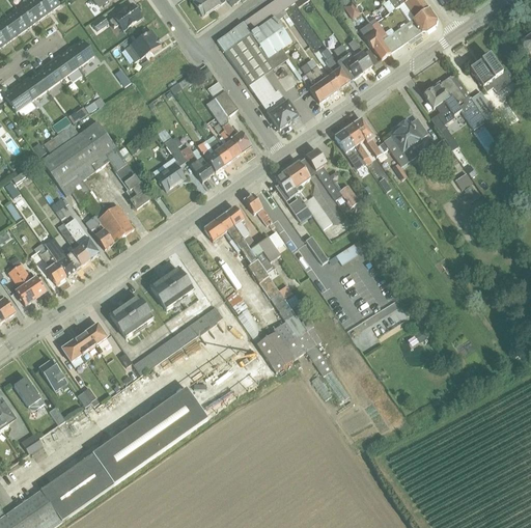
[(29,0),(28,1),(39,18),(50,10),(42,0),(29,0)]
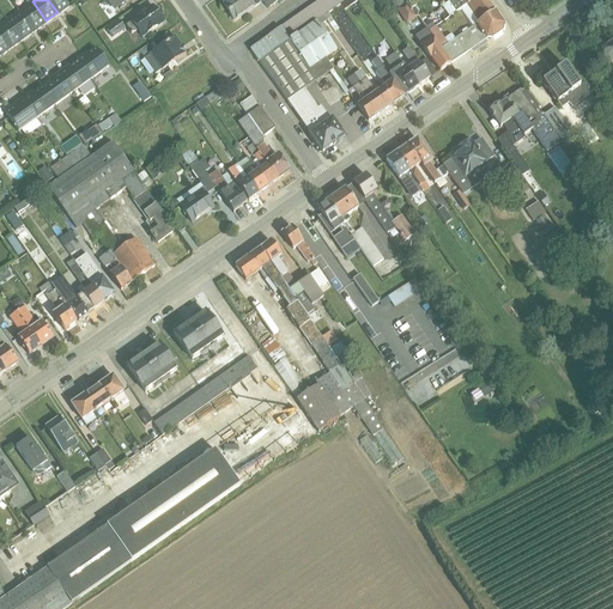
[(48,0),(58,12),(70,4),(67,0),(48,0)]
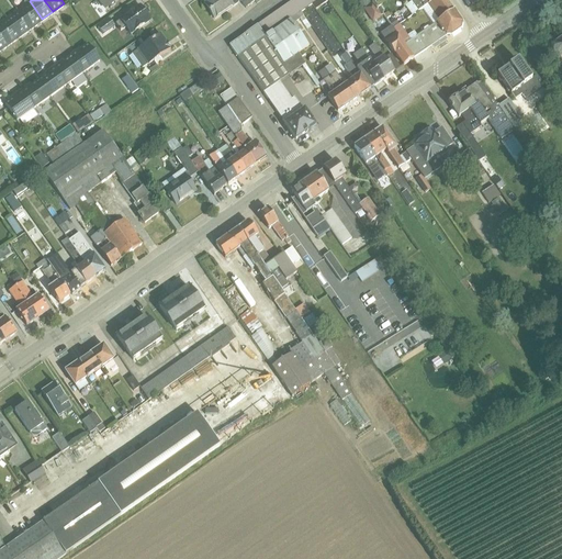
[(206,0),(204,1),(215,15),(237,0),(206,0)]
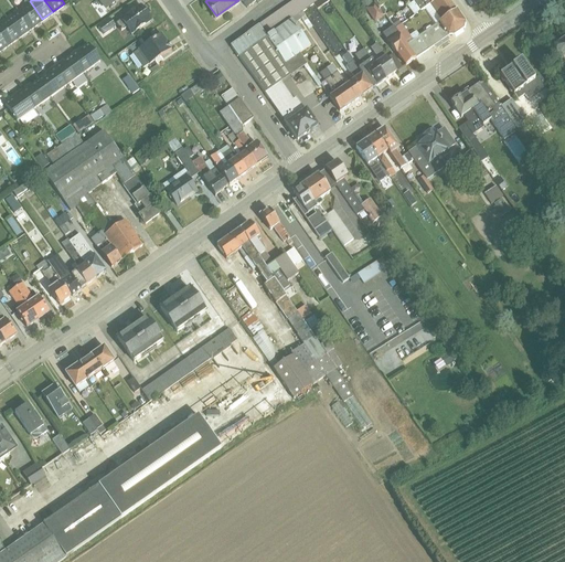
[(266,34),(291,18),(302,10),(313,2),(317,0),(291,0),(258,23),(266,34)]
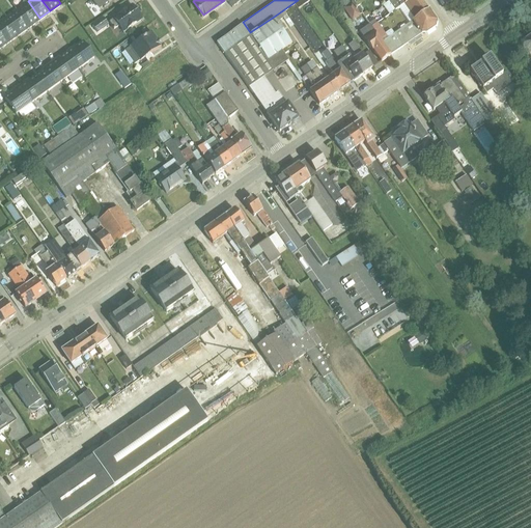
[(355,1),(355,0),(353,0),(351,0),(343,5),(352,19),(362,10),(355,1)]
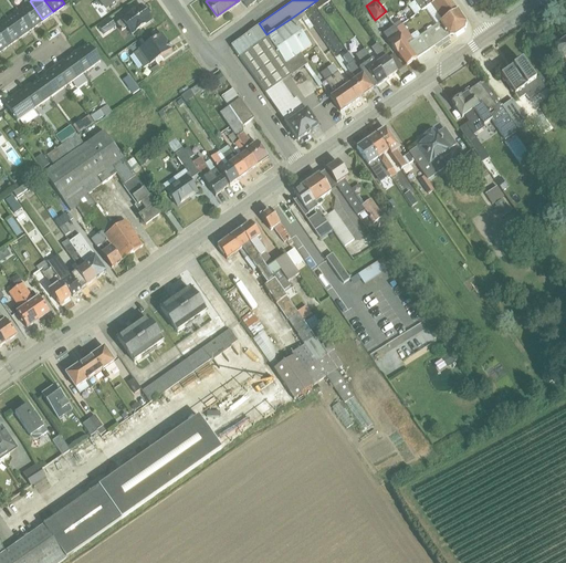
[(413,0),(408,3),(415,13),(426,6),(433,0),(413,0)]
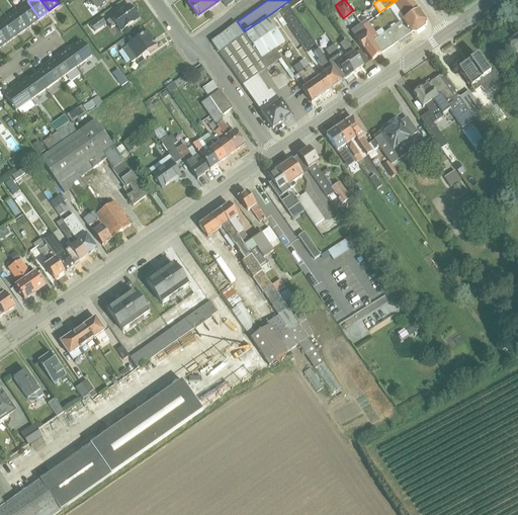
[(400,20),(403,18),(404,18),(418,8),(412,0),(397,0),(390,5),(400,20)]
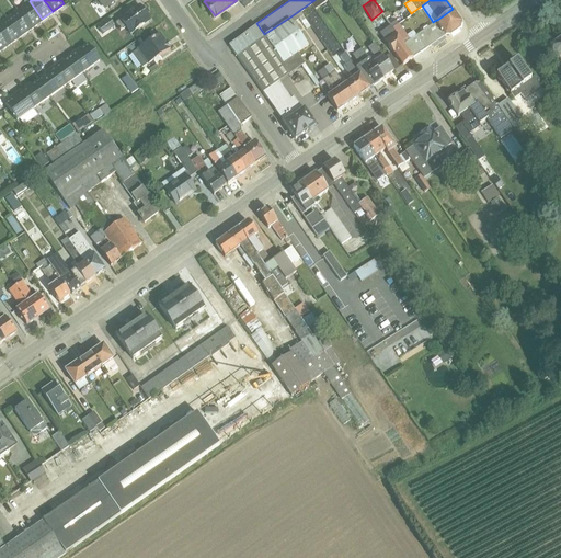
[(19,9),(32,26),(42,19),(30,1),(19,9)]
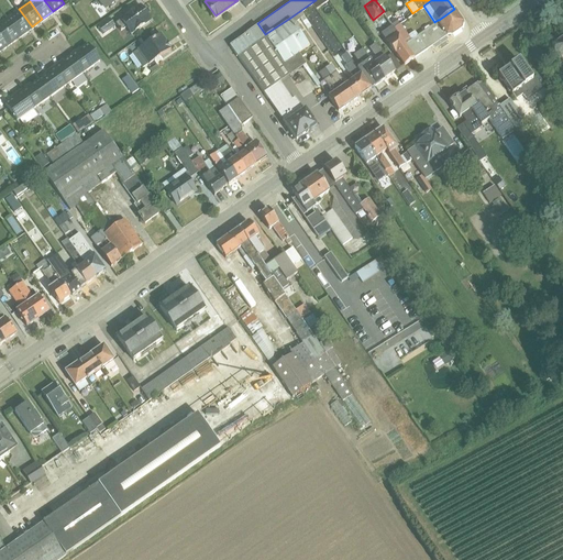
[(141,2),(116,20),(121,28),(127,24),(131,32),(136,29),(136,28),(151,17),(141,2)]
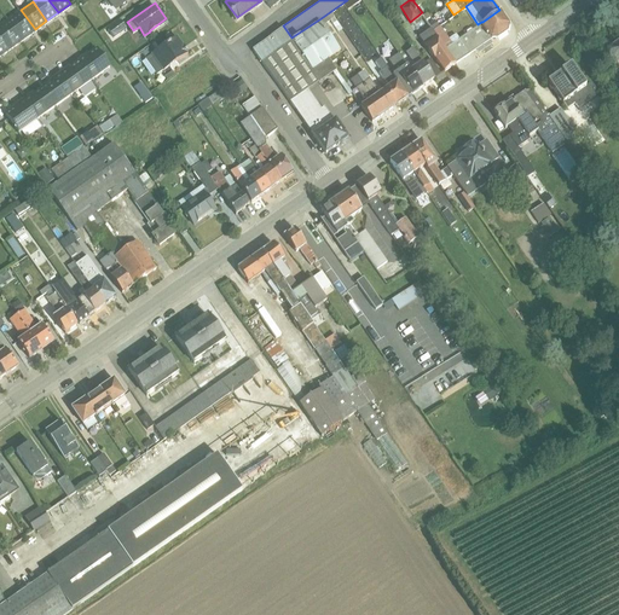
[(9,18),(23,38),(35,29),(21,10),(9,18)]
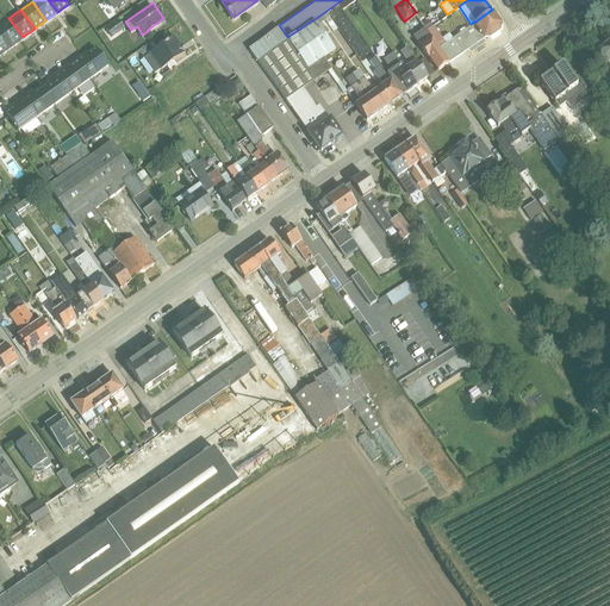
[(474,22),(484,36),(490,36),(499,29),(500,23),(492,10),(475,22),(474,22)]
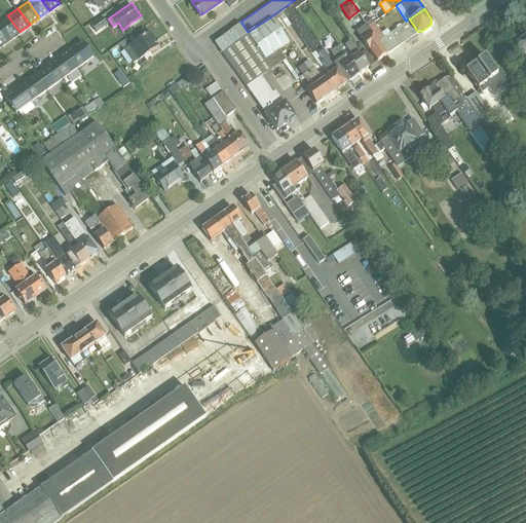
[(271,16),(276,23),(280,21),(277,16),(280,14),(288,25),(291,22),(282,9),(271,16)]
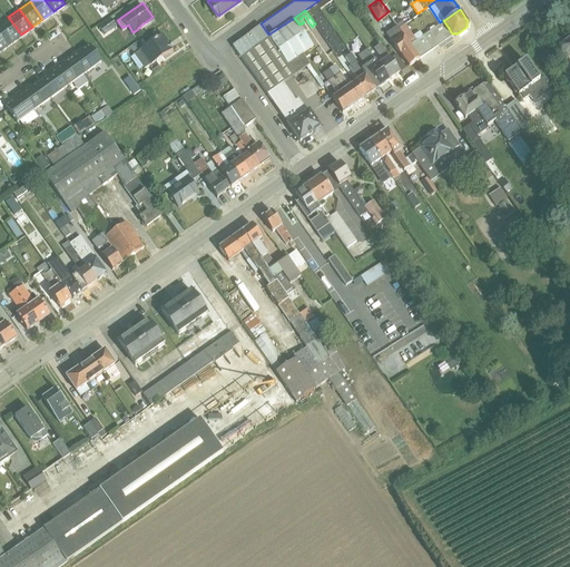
[(111,16),(99,23),(106,32),(117,23),(111,16)]
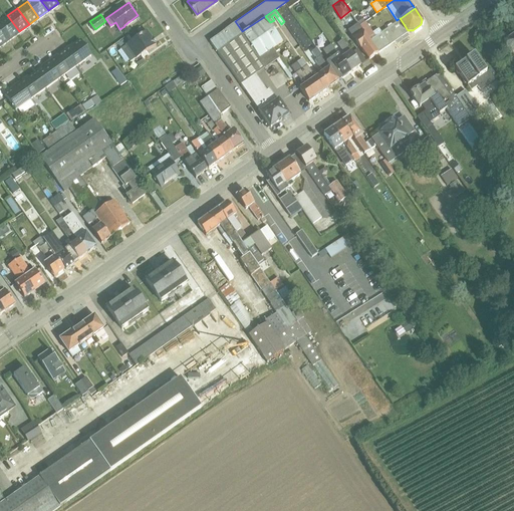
[(359,24),(364,20),(361,14),(356,19),(359,24)]
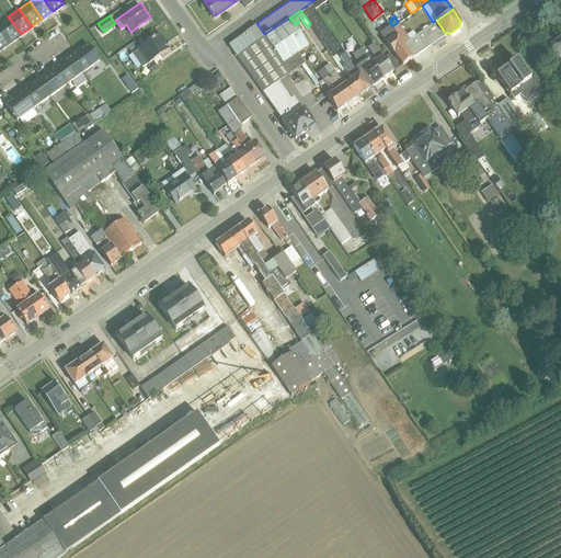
[(0,21),(0,27),(10,42),(21,34),(8,16),(0,21)]
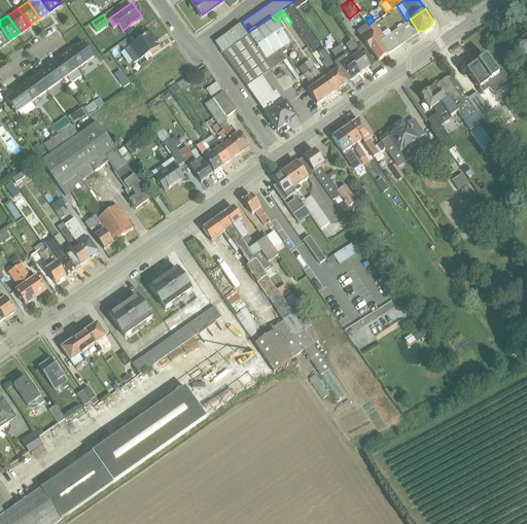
[(248,32),(241,22),(215,39),(269,116),(277,128),(290,118),(291,119),(296,115),(286,100),(284,101),(276,89),(274,91),(262,75),(284,60),(286,59),(282,51),(280,48),(285,45),(290,41),(277,23),(272,16),(248,32)]
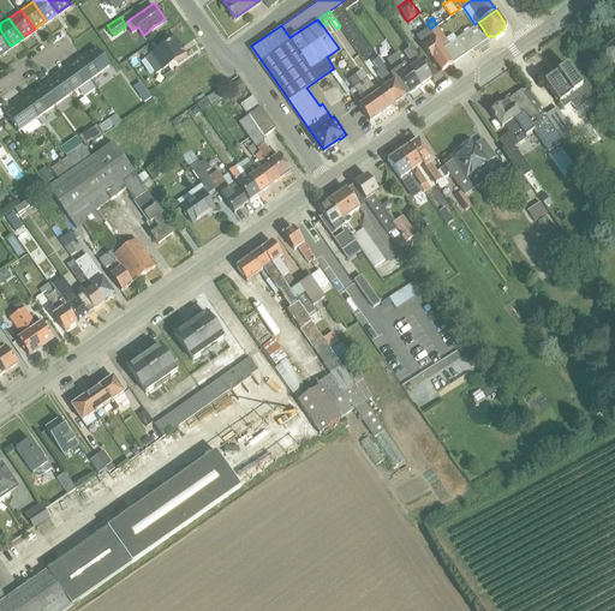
[(442,47),(453,61),(466,52),(473,47),(476,47),(478,46),(478,43),(488,36),(478,22),(475,24),(470,28),(465,31),(457,36),(442,47)]
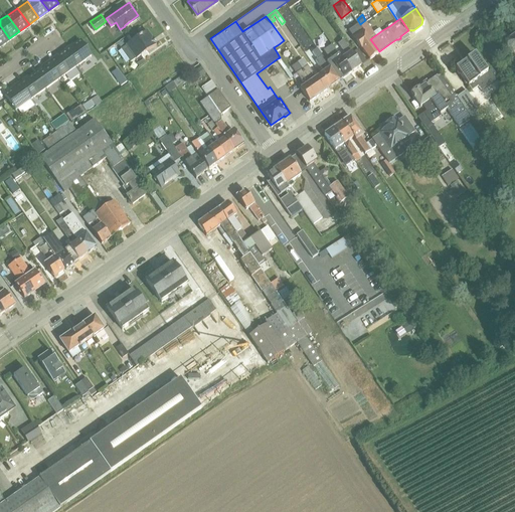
[(360,24),(370,39),(382,30),(380,27),(374,31),(366,20),(365,20),(360,24)]
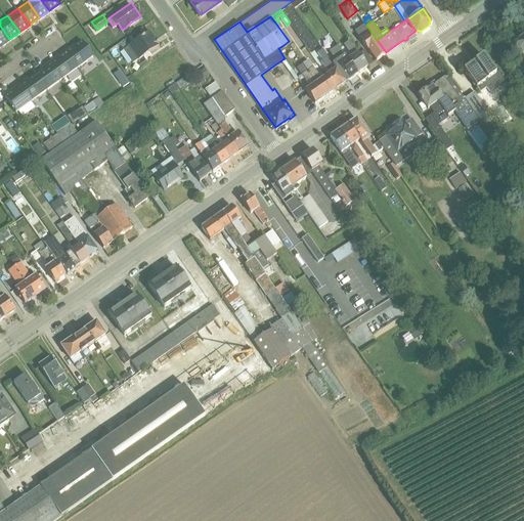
[(377,40),(366,25),(364,22),(355,29),(368,48),(377,58),(386,52),(377,40)]
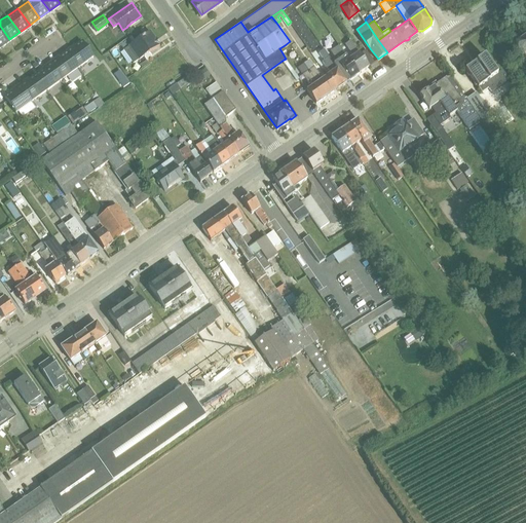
[(0,45),(9,39),(0,26),(0,45)]
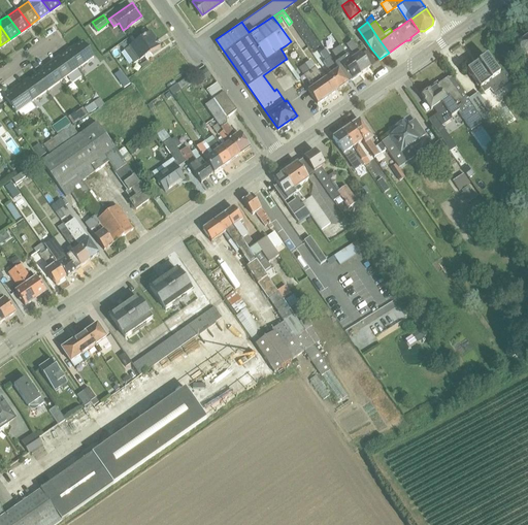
[(151,29),(124,48),(134,62),(160,43),(160,42),(151,29)]
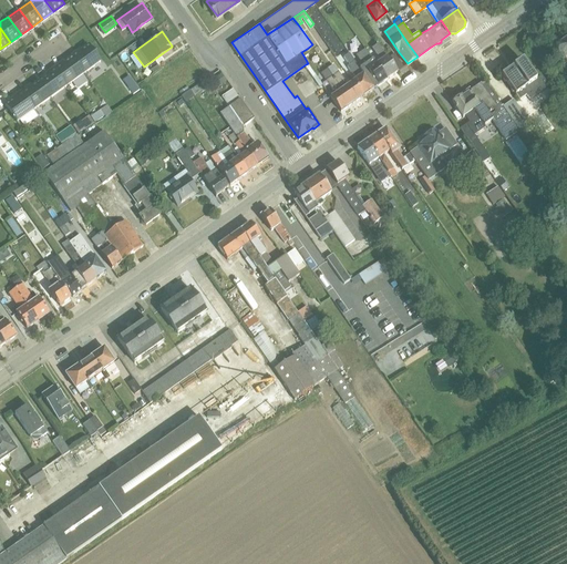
[(566,36),(555,44),(556,45),(557,45),(566,60),(559,64),(565,73),(566,71),(566,36)]
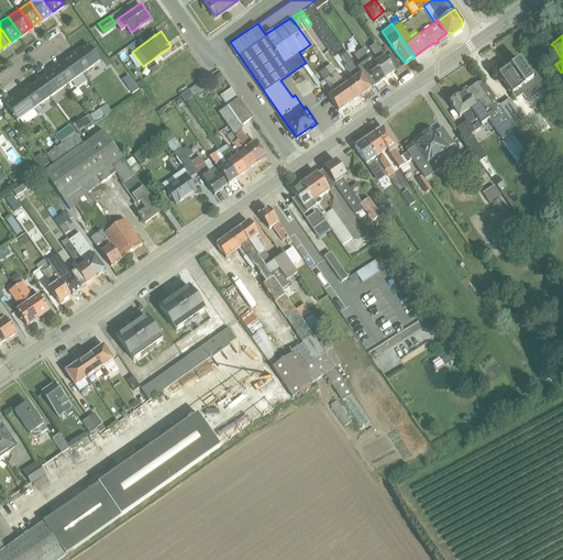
[(72,54),(84,72),(101,58),(88,42),(81,46),(80,45),(77,48),(70,53),(72,54)]
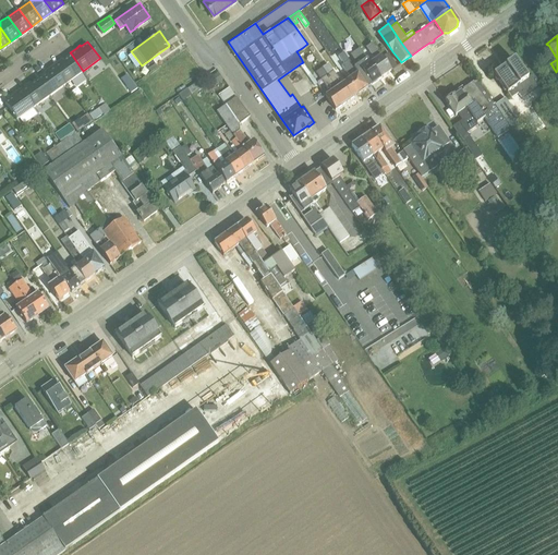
[(370,61),(380,76),(391,69),(381,55),(372,41),(366,45),(375,58),(370,61)]
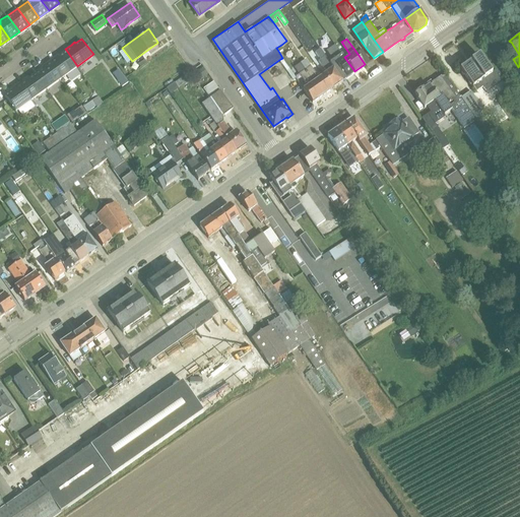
[(330,61),(342,79),(347,76),(354,71),(344,57),(335,44),(327,49),(333,59),(330,61)]
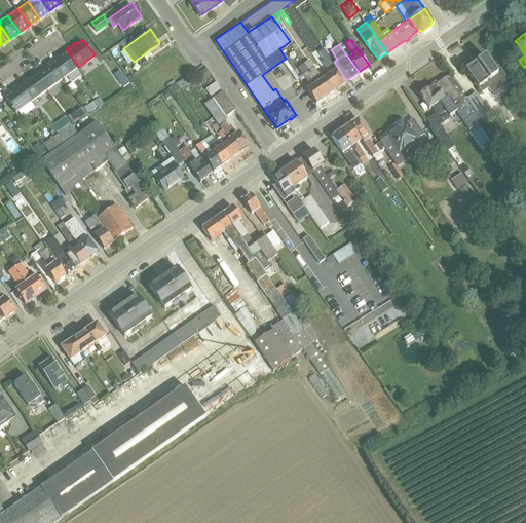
[(327,74),(337,87),(346,80),(334,62),(324,47),(318,51),(324,59),(323,60),(330,72),(327,74)]
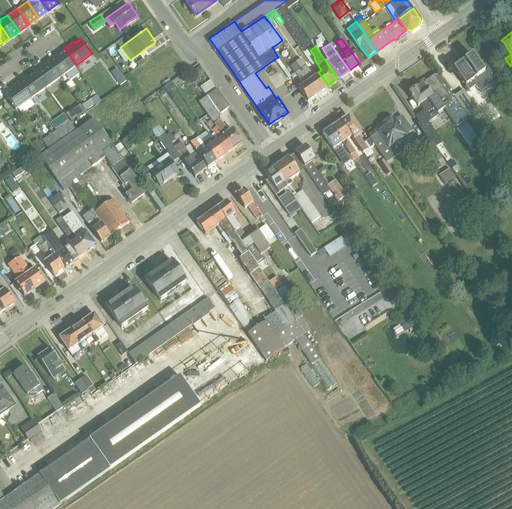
[(350,50),(359,63),(365,59),(356,46),(350,50)]
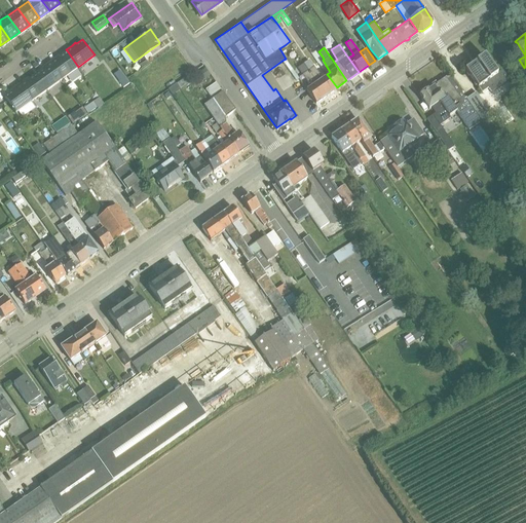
[(50,60),(64,77),(78,67),(67,50),(61,54),(60,53),(57,55),(50,60)]
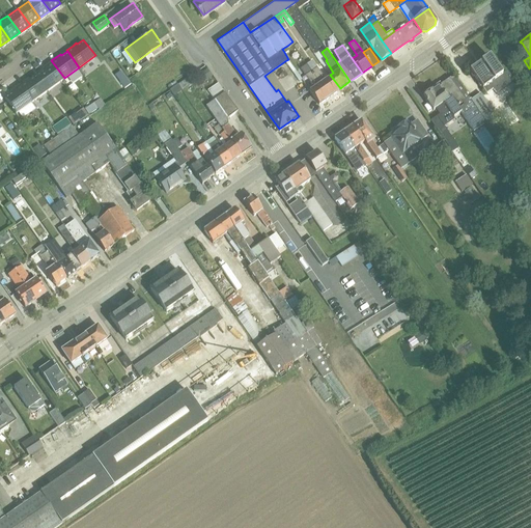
[(110,51),(104,55),(109,61),(115,57),(110,51)]
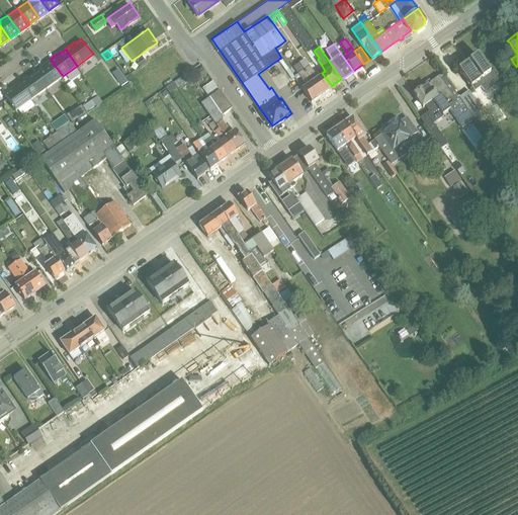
[(469,59),(458,67),(466,79),(466,80),(468,83),(470,83),(475,89),(481,85),(484,89),(501,77),(495,67),(490,71),(478,54),(476,55),(475,55),(471,56),(471,58),(469,59)]
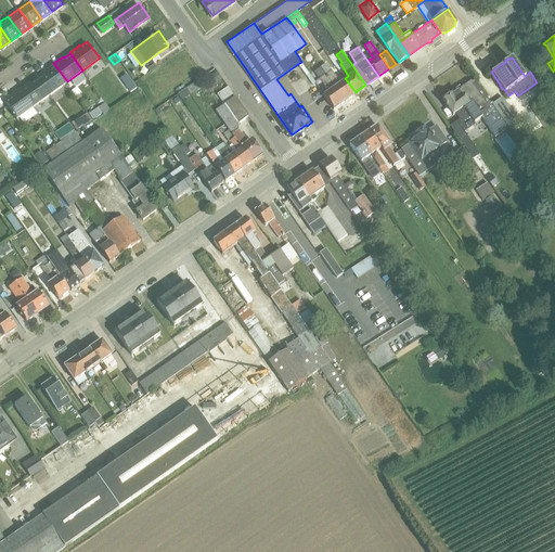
[(301,62),(299,63),(313,84),(317,81),(301,62)]
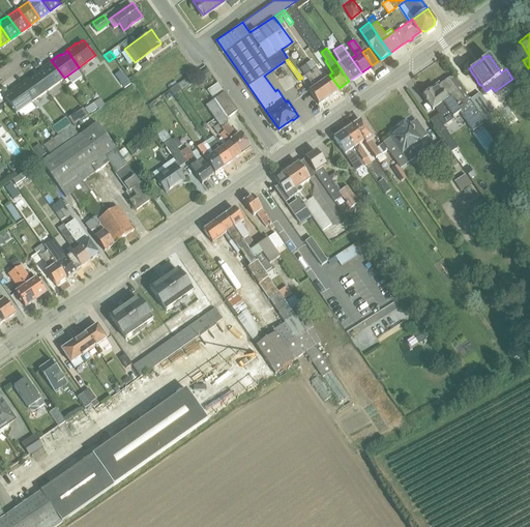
[(306,62),(329,95),(340,88),(329,75),(324,79),(322,76),(323,75),(312,59),(306,62)]
